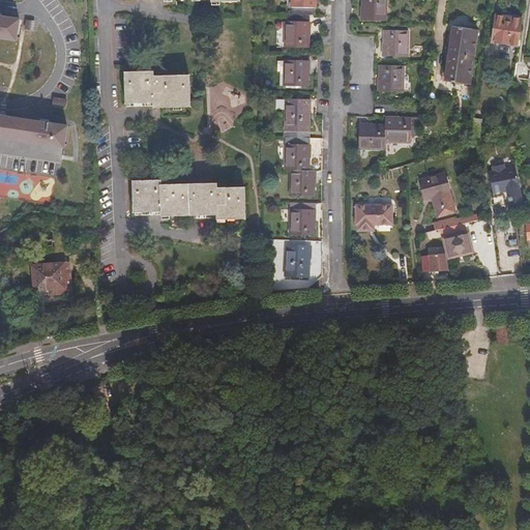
[(319,0),(295,0),(296,16),(290,16),(289,48),(313,49),(314,17),(319,17),(319,0)]
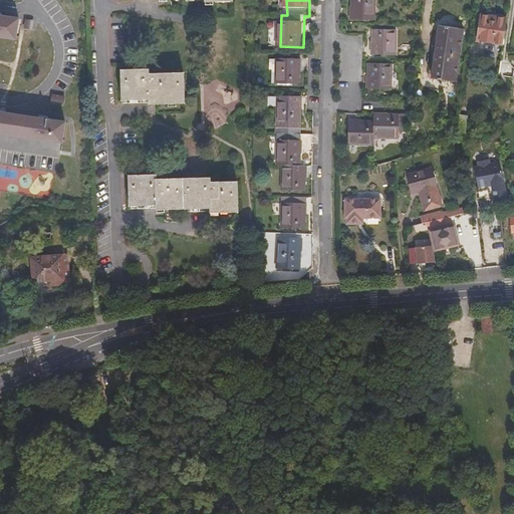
[(377,0),(355,0),(354,21),(377,22),(377,0)]
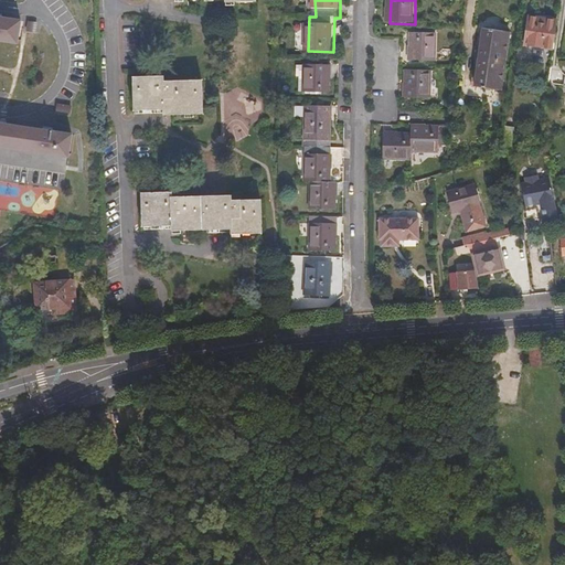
[(554,43),(558,14),(530,11),(525,39),(554,43)]
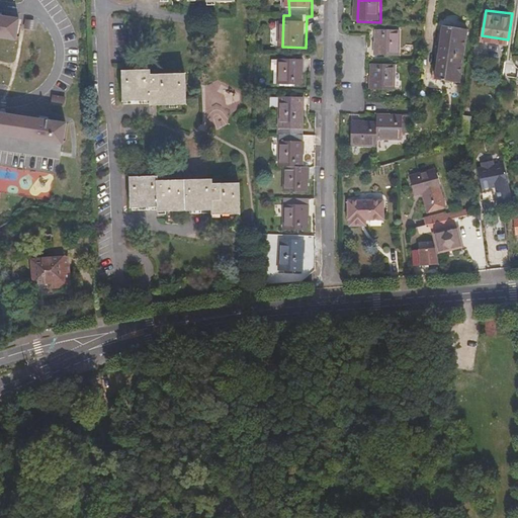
[(0,35),(15,38),(18,18),(0,15),(0,35)]
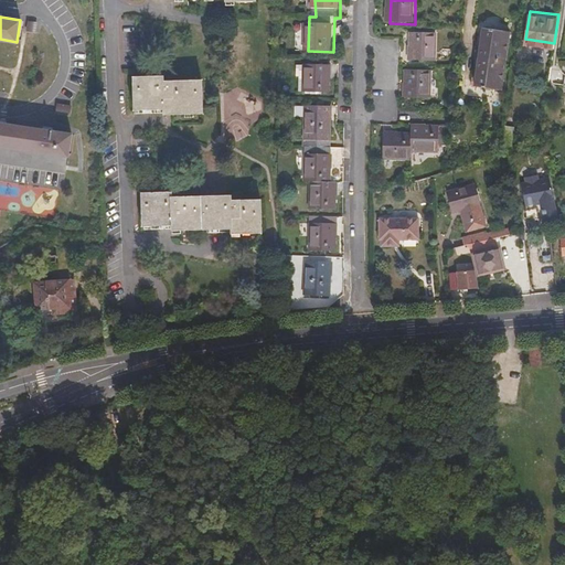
[(28,20),(27,31),(36,33),(39,21),(28,20)]
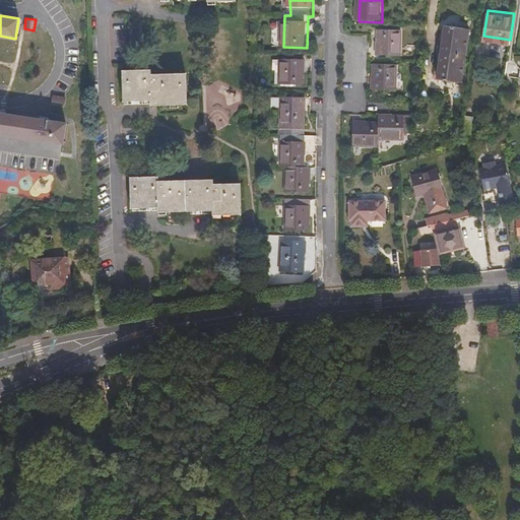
[(470,29),(445,26),(439,79),(463,83),(470,29)]
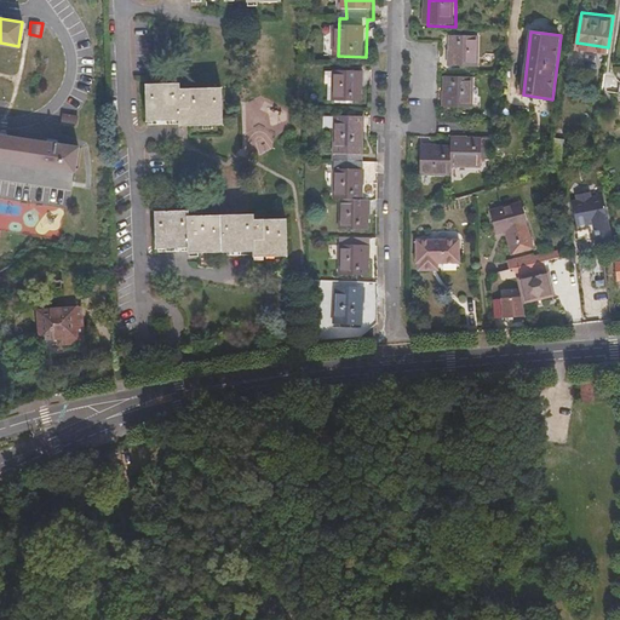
[(482,40),(454,38),(453,67),(481,68),(482,40)]
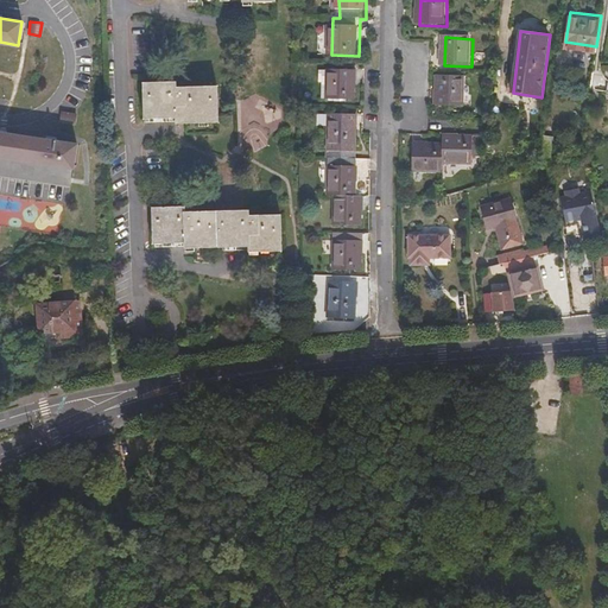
[(354,100),(355,70),(325,69),(325,99),(354,100)]
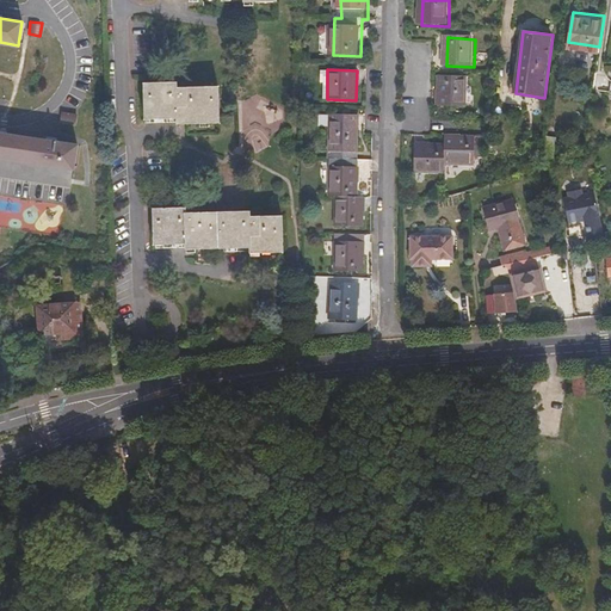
[(470,79),(442,78),(440,106),(468,107),(470,79)]
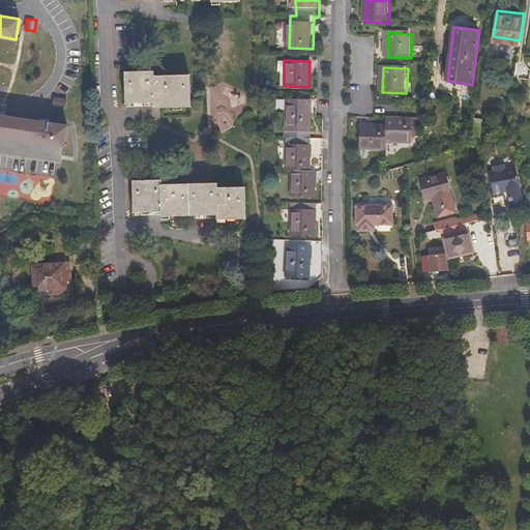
[(190,107),(189,75),(154,76),(154,71),(125,71),(125,105),(153,104),(153,108),(190,107)]
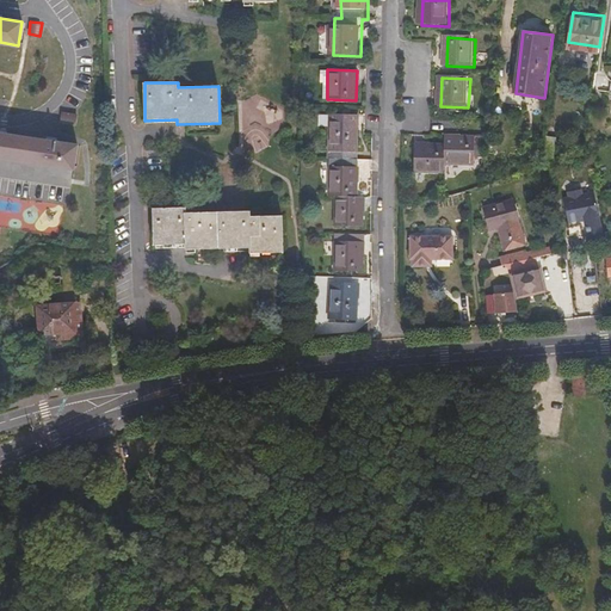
[(360,109),(334,107),(332,160),(331,197),(337,197),(335,227),(364,228),(365,198),(359,198),(360,160),(359,160),(360,109)]
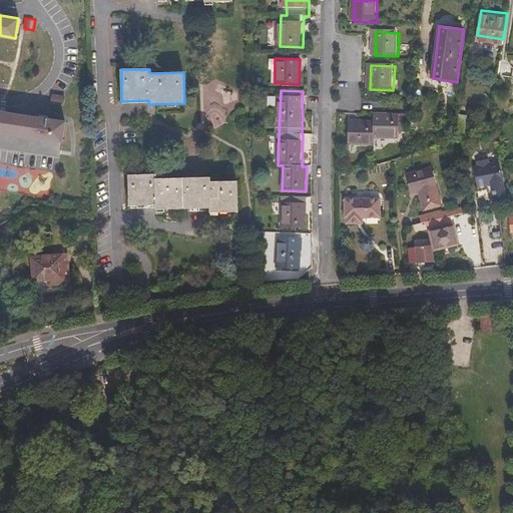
[(65,94),(51,92),(50,102),(63,104),(65,94)]
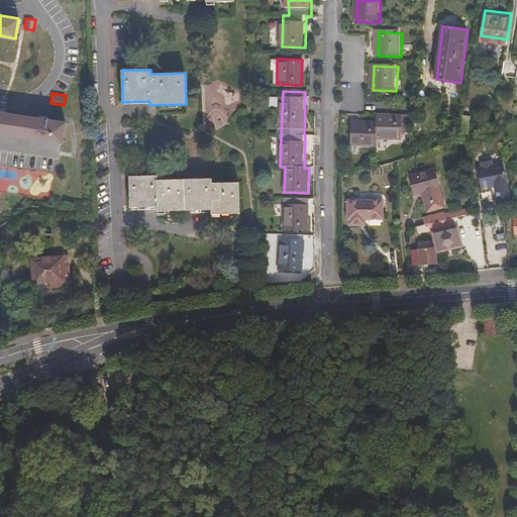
[(0,111),(0,132),(61,142),(64,121),(42,118),(2,112),(0,111)]
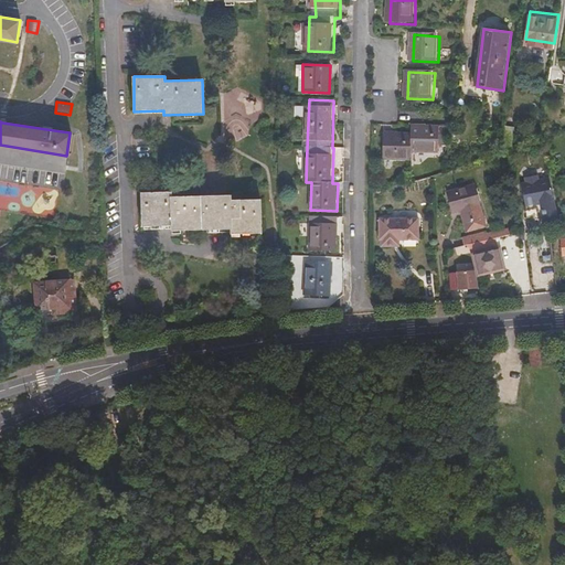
[(439,151),(447,151),(449,134),(449,129),(414,128),(413,136),(385,135),(384,161),(413,162),(413,153),(439,155),(439,151)]
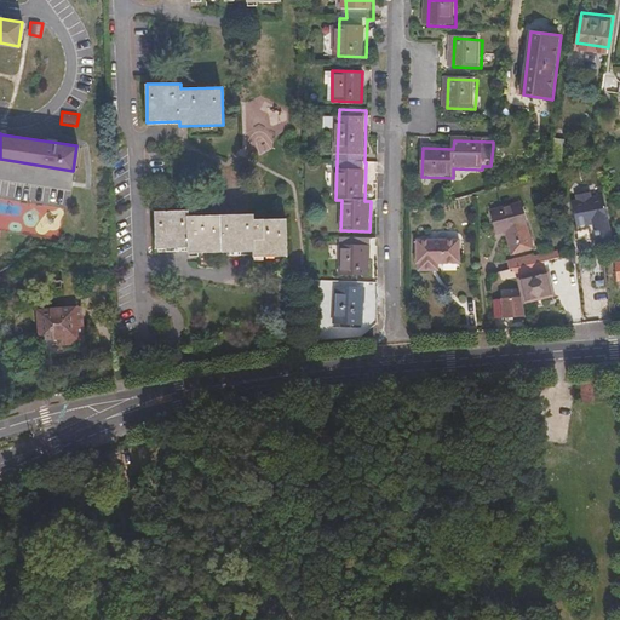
[(612,241),(602,194),(572,201),(577,224),(590,220),(596,245),(602,244),(612,241)]
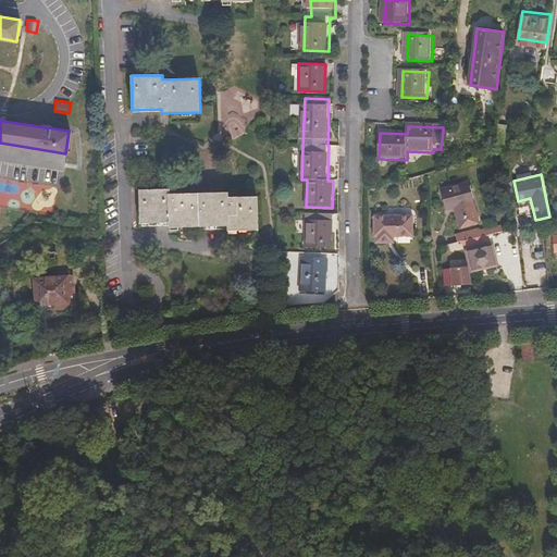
[(478,222),(467,182),(442,189),(447,211),(455,209),(459,227),(478,222)]
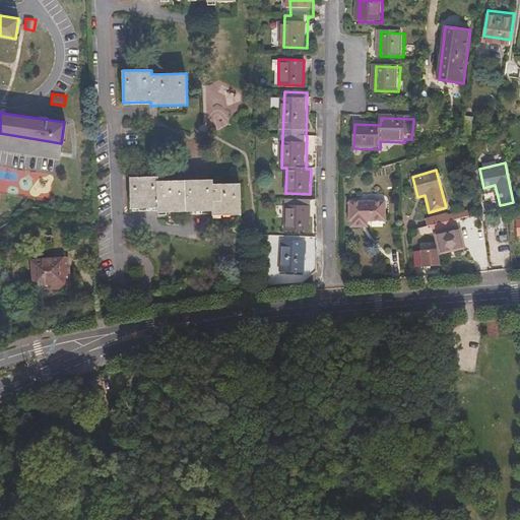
[(156,179),(129,180),(130,211),(156,210),(156,213),(184,212),(184,215),(210,214),(210,216),(240,215),(239,185),(211,186),(211,181),(157,184),(156,179)]
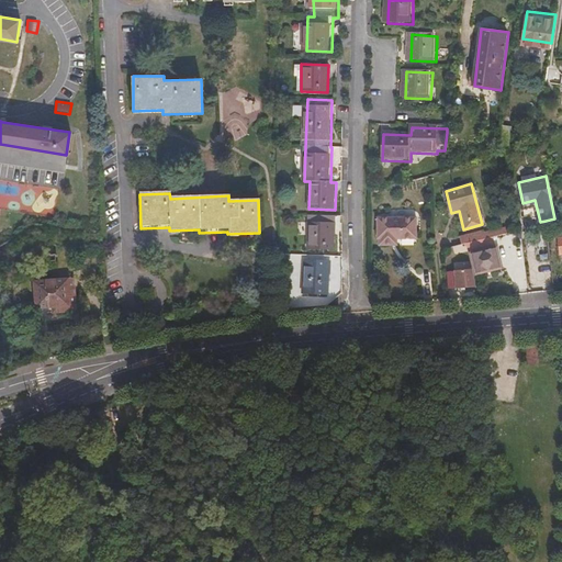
[(336,216),(310,215),(308,249),(334,250),(336,216)]
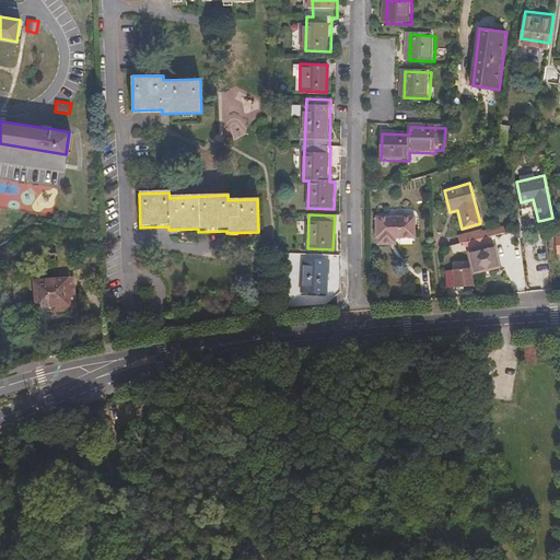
[(380,244),(389,244),(391,237),(397,237),(417,237),(417,216),(377,217),(377,237),(380,237),(380,244)]
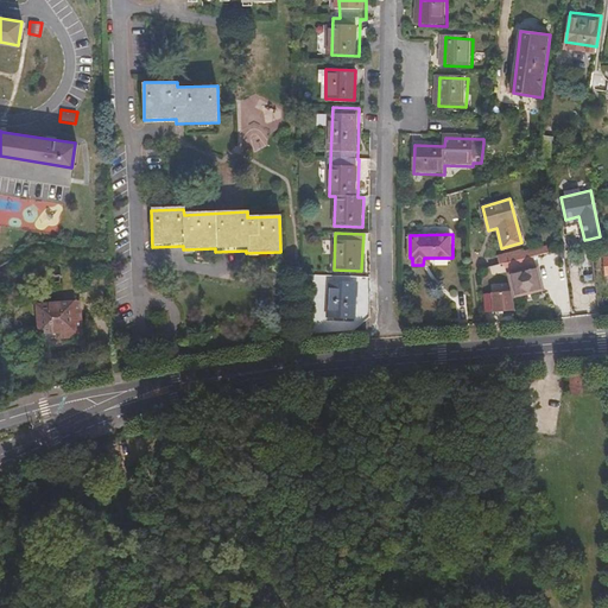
[(500,263),(531,254),(534,253),(549,249),(548,244),(525,249),(524,246),(498,253),(500,263)]
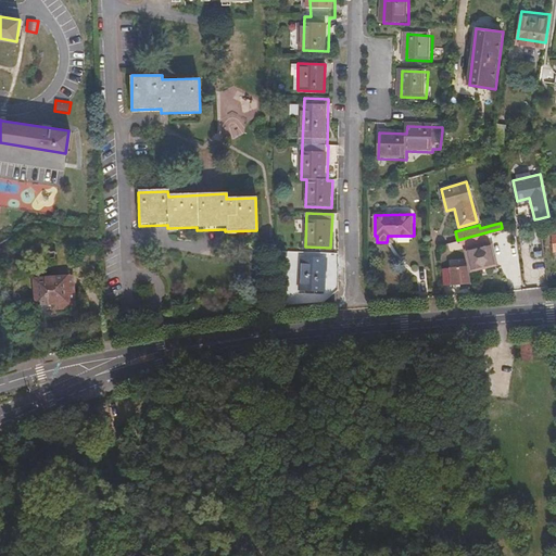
[(457,240),(449,242),(451,250),(467,245),(472,266),(496,260),(492,241),(488,242),(485,232),(457,240)]
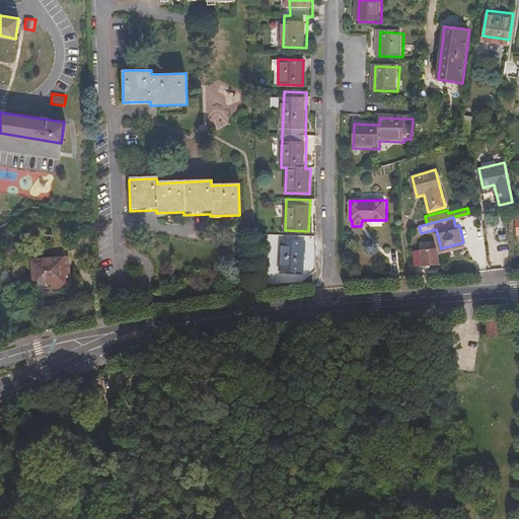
[(303,242),(279,241),(278,273),(302,274),(303,242)]
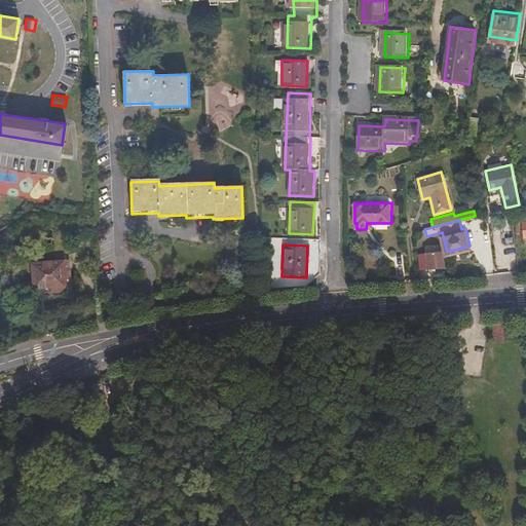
[(420,270),(446,267),(443,250),(418,253),(420,270)]
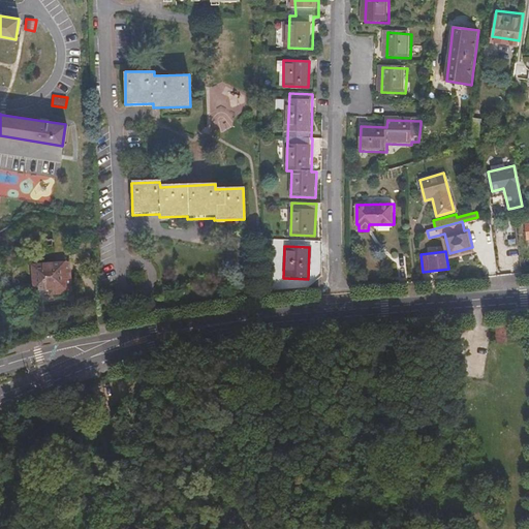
[(35,290),(45,289),(70,287),(68,265),(34,267),(35,290)]
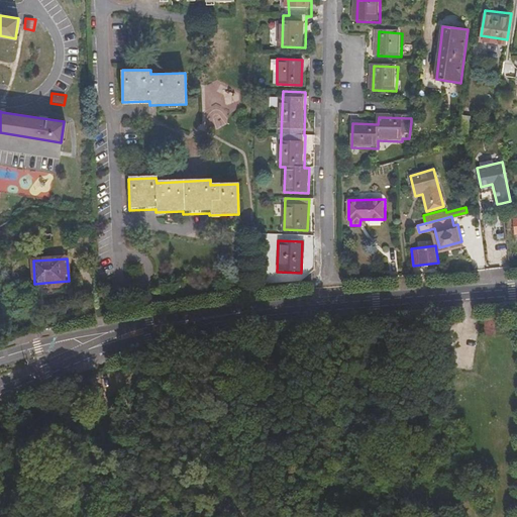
[(483,317),(484,334),(497,333),(496,317),(483,317)]
